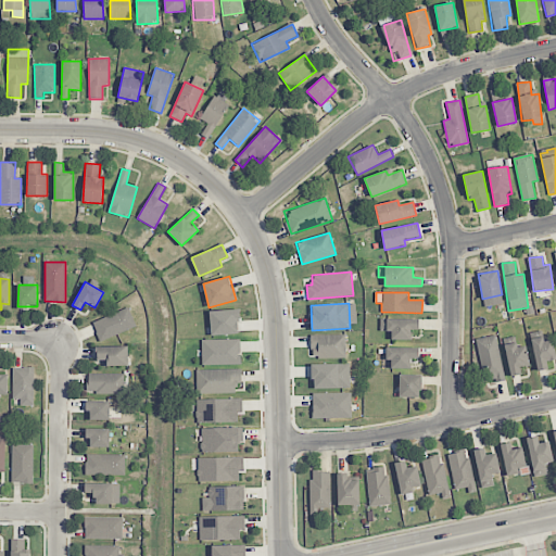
[(136,327),(129,308),(92,321),(99,341),(136,327)]
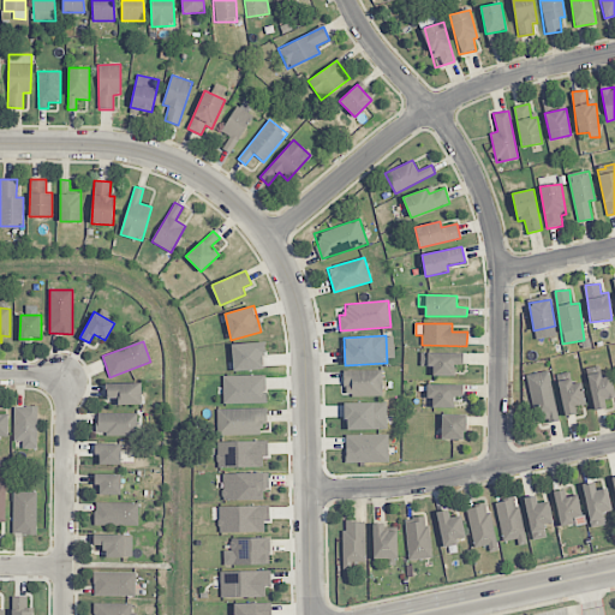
[(232,344),(233,371),(264,370),(264,342),(232,344)]
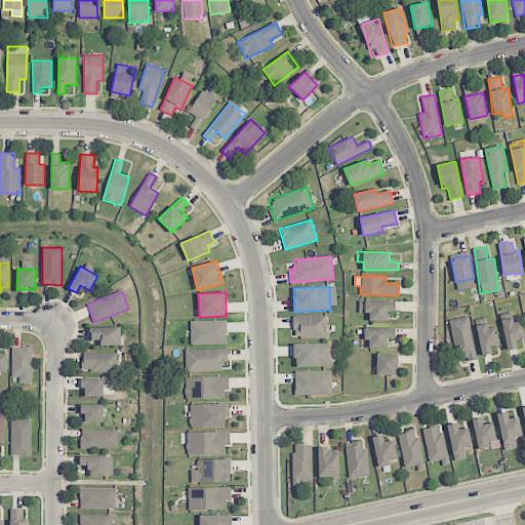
[(395,300),(359,300),(359,313),(369,313),(369,321),(389,321),(389,312),(396,312),(395,300)]
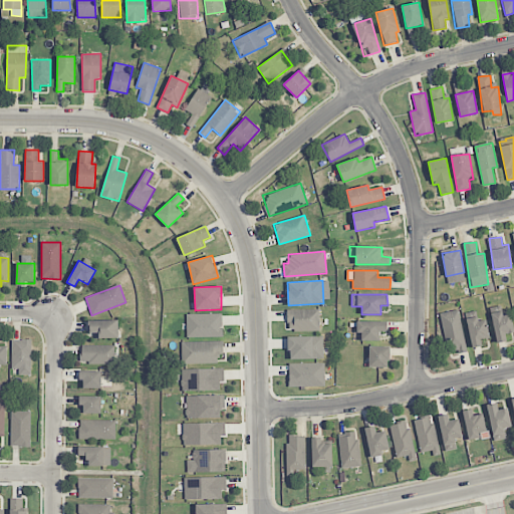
[(319,309),(288,309),(288,330),(319,330),(319,309)]
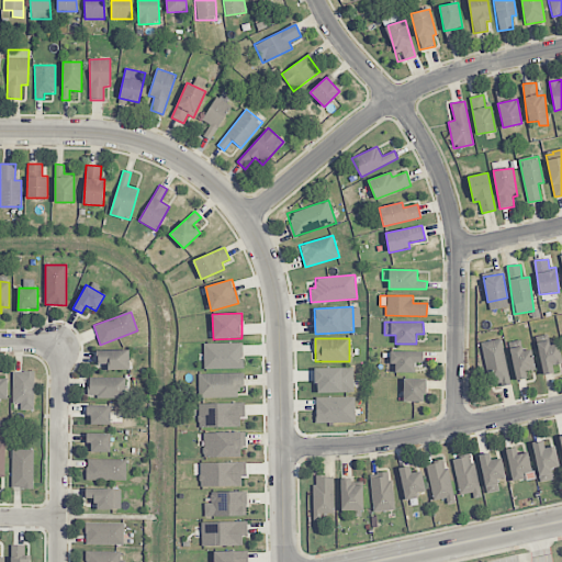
[(480,343),(491,389),(510,383),(501,338),(480,343)]
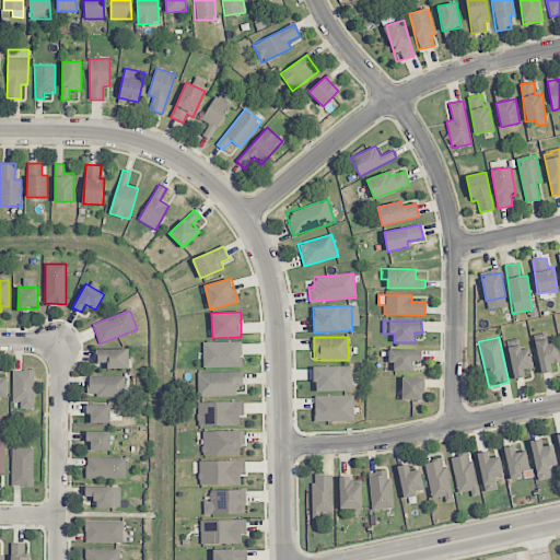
[(557,340),(536,342),(539,373),(551,372),(550,363),(559,363),(557,340)]
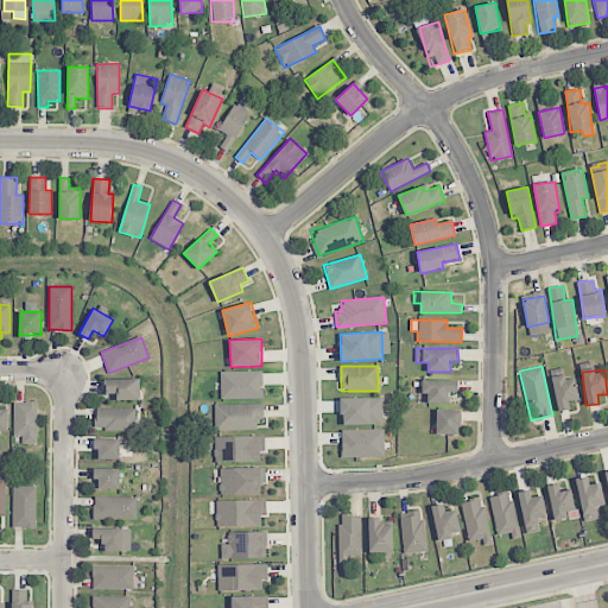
[(264,398),(263,371),(220,372),(221,399),(264,398)]
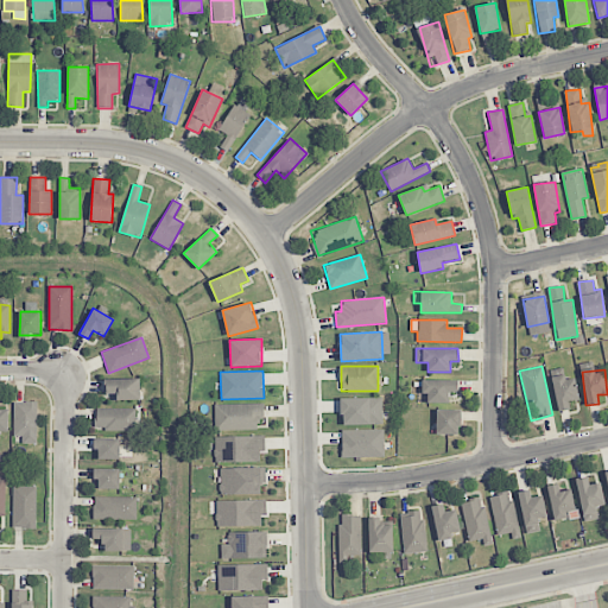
[(576,375),(553,378),(557,411),(570,410),(569,400),(578,399),(576,375)]
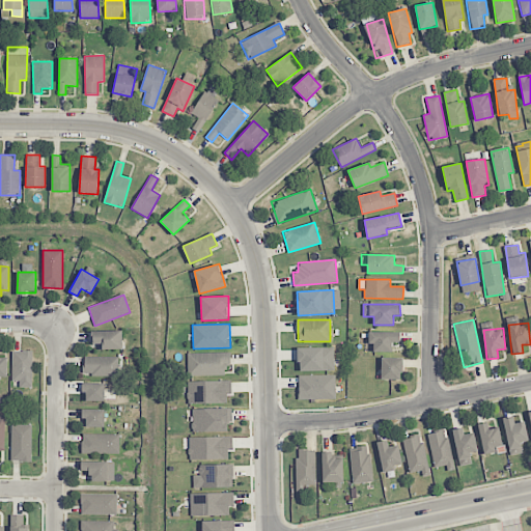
[(122,347),(122,330),(92,331),(92,348),(122,347)]
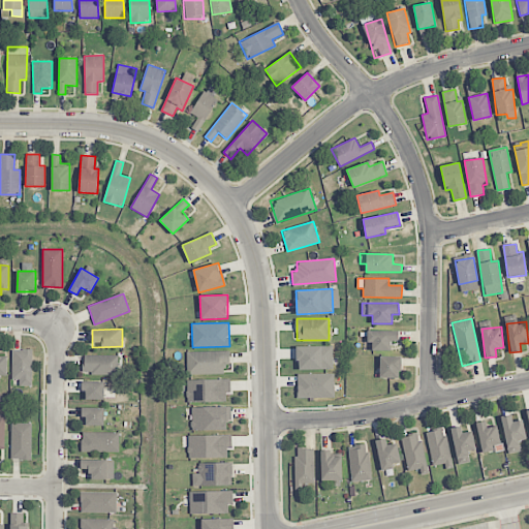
[(398,331),(369,331),(369,350),(391,350),(391,341),(398,341),(398,331)]
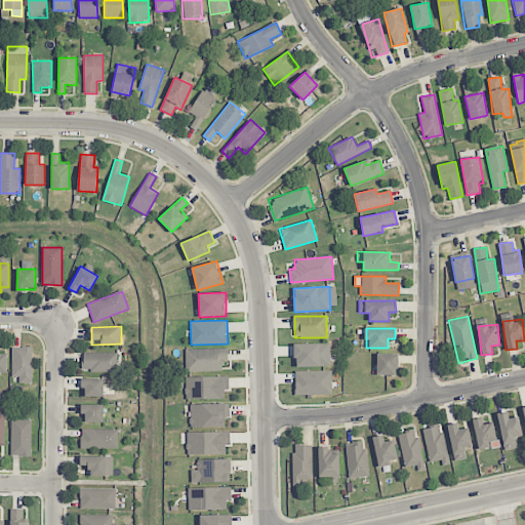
[(294,344),(295,367),(330,366),(330,342),(294,344)]
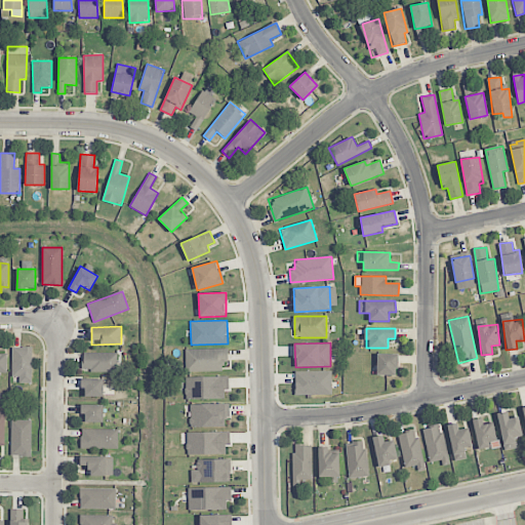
[(32,347),(11,347),(11,376),(18,376),(19,382),(32,382),(32,347)]
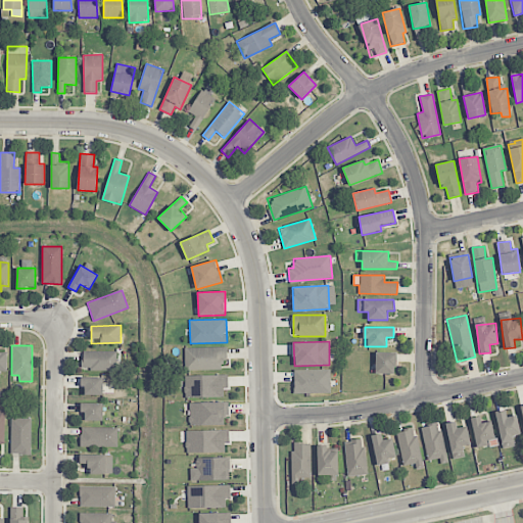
[(184,348),(185,370),(222,370),(222,360),(227,360),(227,347),(184,348)]
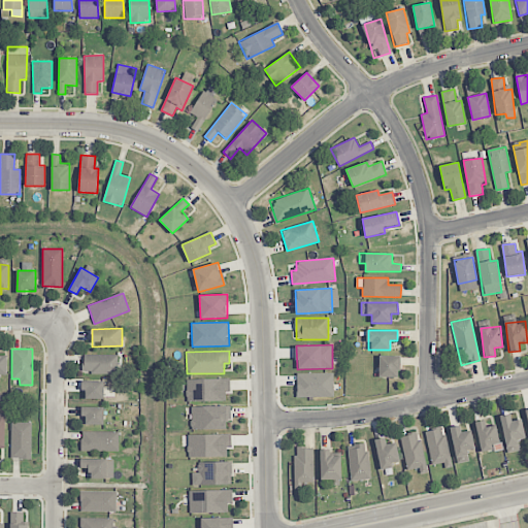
[(119,354),(83,355),(83,373),(119,373),(119,354)]
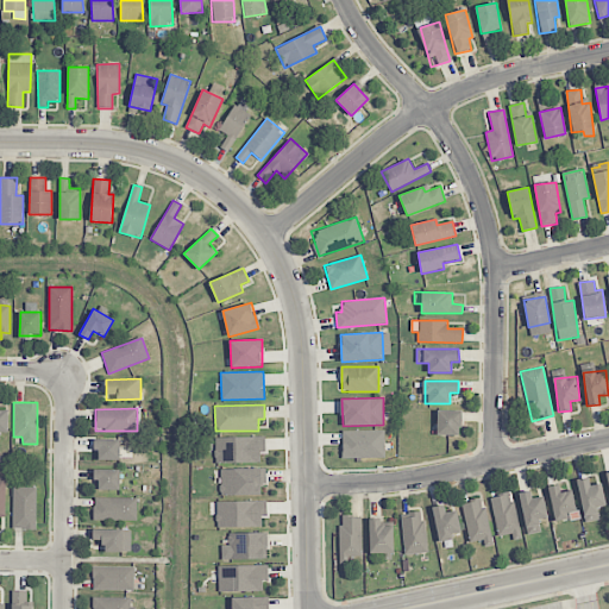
[(460,410),(438,409),(438,434),(460,435),(460,410)]
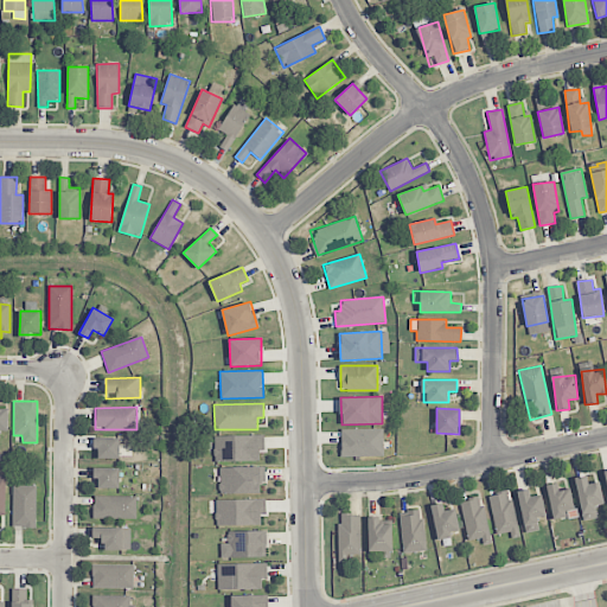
[(383,457),(383,428),(342,429),(342,457),(383,457)]
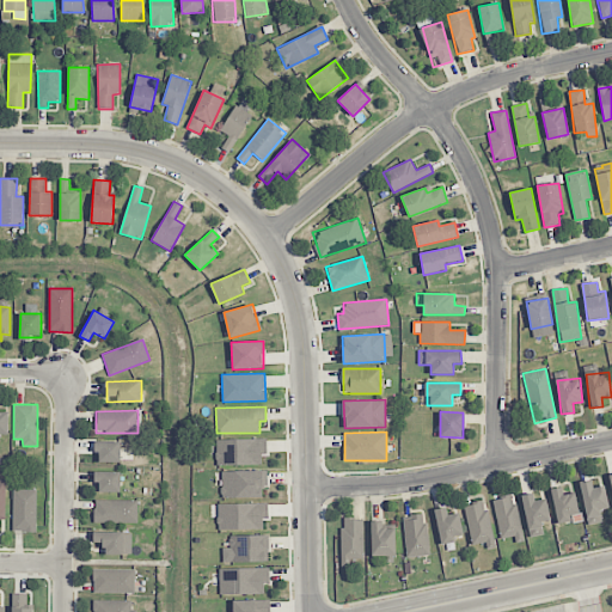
[(216,465),(262,464),(261,454),(267,454),(267,439),(216,440),(216,465)]
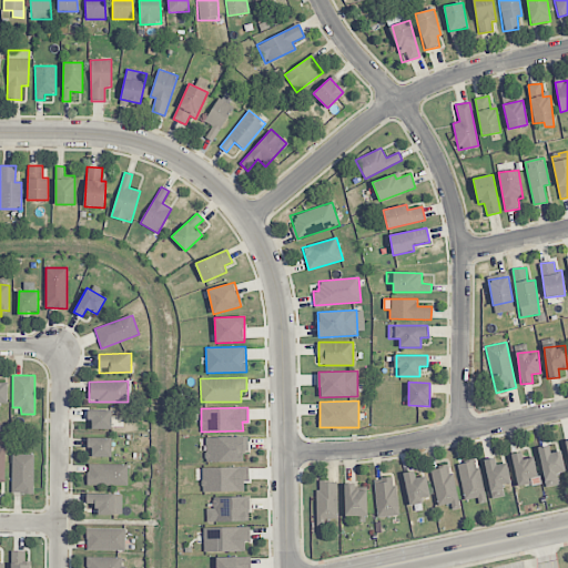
[(92,428),(112,429),(112,409),(88,409),(88,421),(92,421),(92,428)]
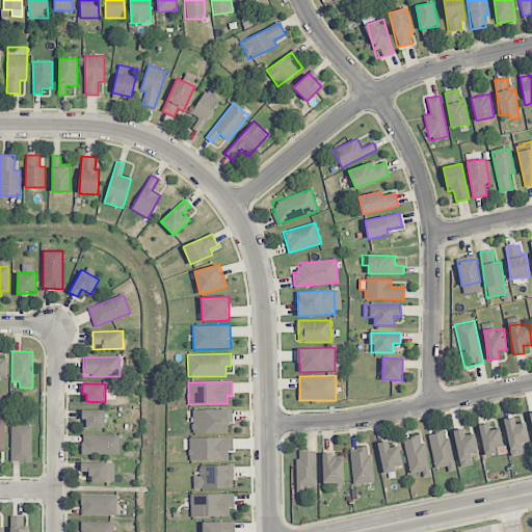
[(232,408),(192,409),(192,433),(228,432),(228,424),(233,424),(232,408)]
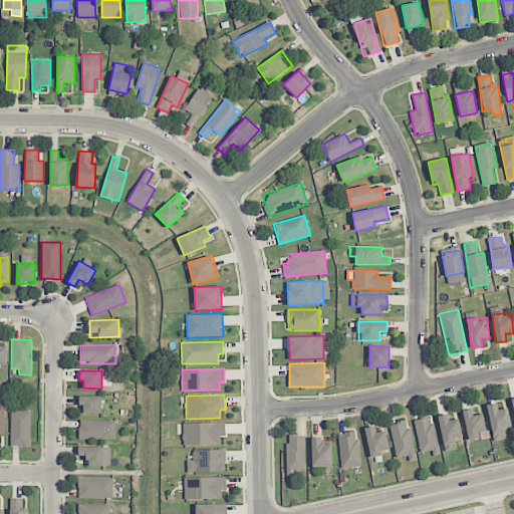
[(100,414),(101,397),(79,396),(79,414),(100,414)]
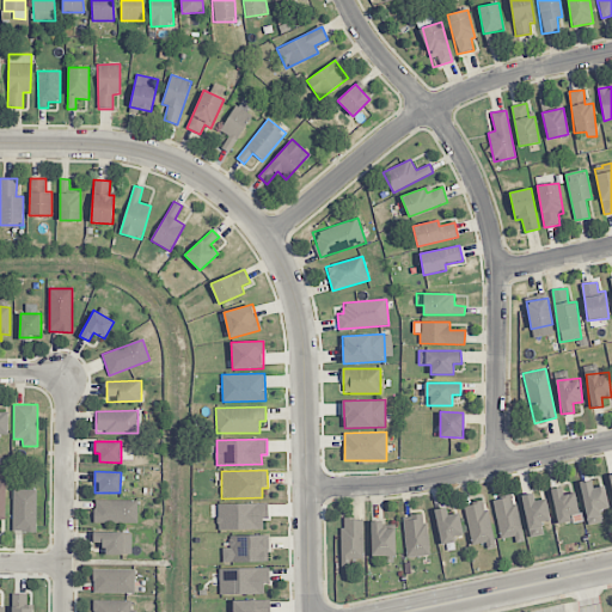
[(586,525),(601,522),(600,509),(607,509),(605,485),(593,488),(592,481),(581,482),(586,525)]
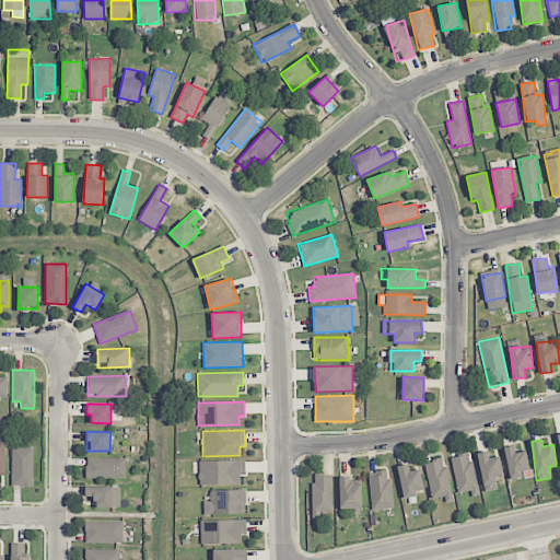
[(531,473),(525,451),(516,453),(514,445),(503,447),(510,478),(531,473)]
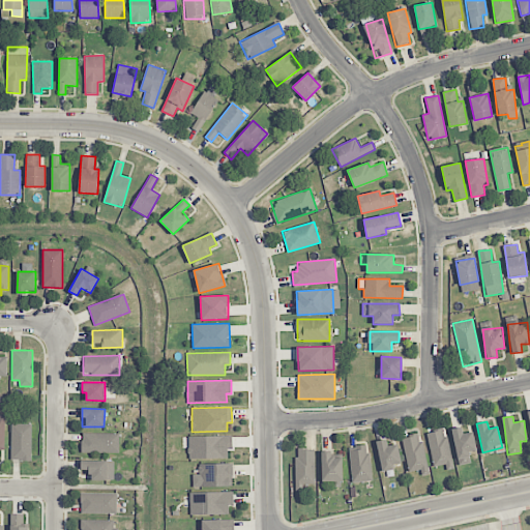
[(10,460),(31,461),(31,424),(11,424),(10,460)]
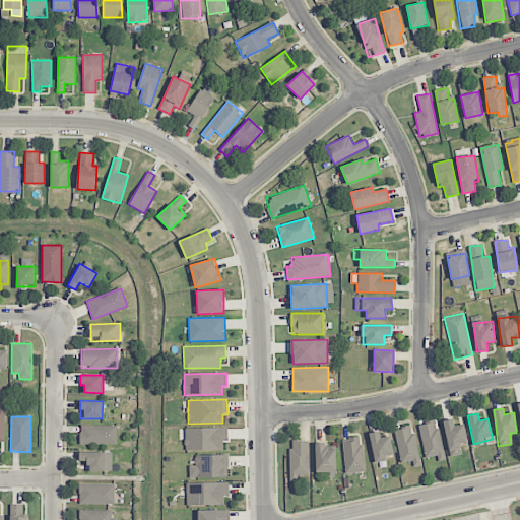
[(443,420),(450,456),(462,454),(460,444),(467,442),(464,424),(454,426),(453,418),(443,420)]
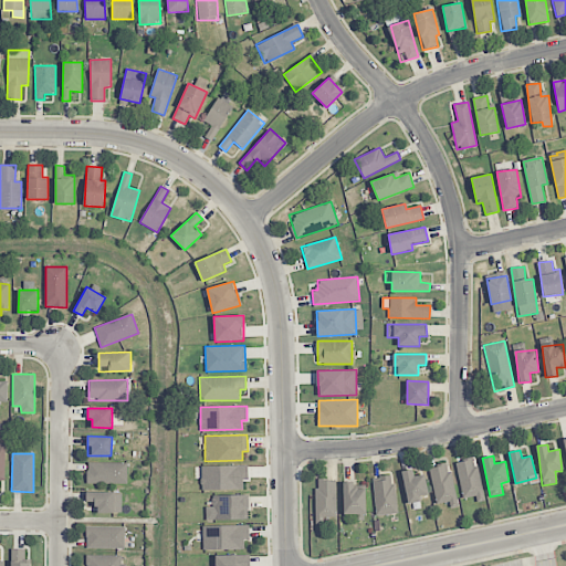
[(463,499),(475,495),(477,500),(484,498),(475,458),(456,462),(463,499)]
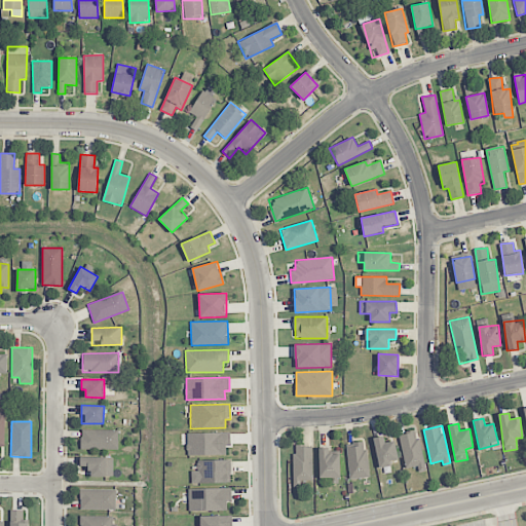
[(118,449),(118,429),(81,429),(81,449),(118,449)]
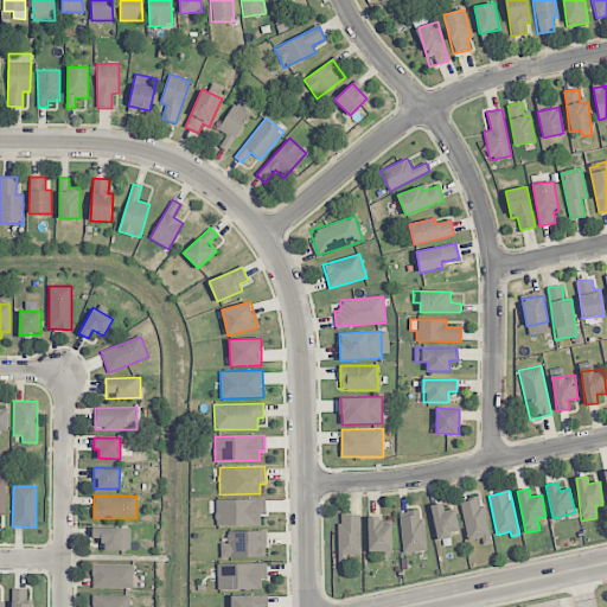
[(466,542),(489,540),(483,498),(461,500),(466,542)]
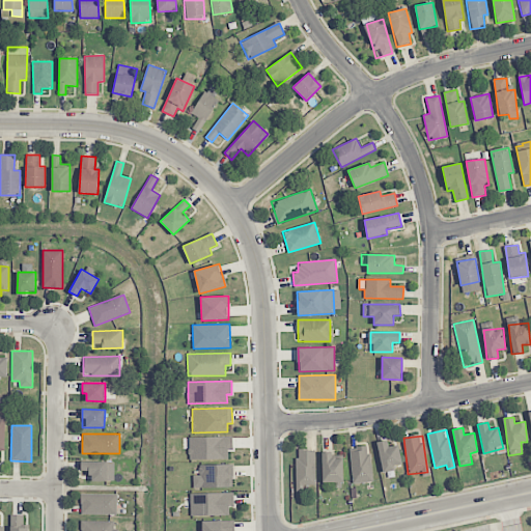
[(228,458),(227,450),(232,450),(232,437),(189,438),(189,459),(228,458)]
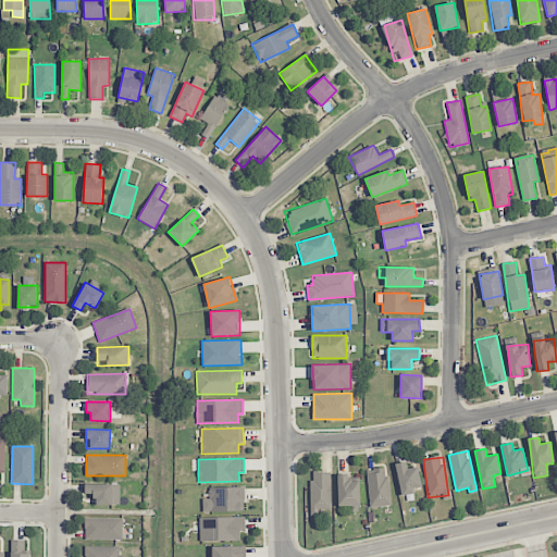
[(396,463),(399,493),(421,491),(419,467),(407,468),(407,462),(396,463)]
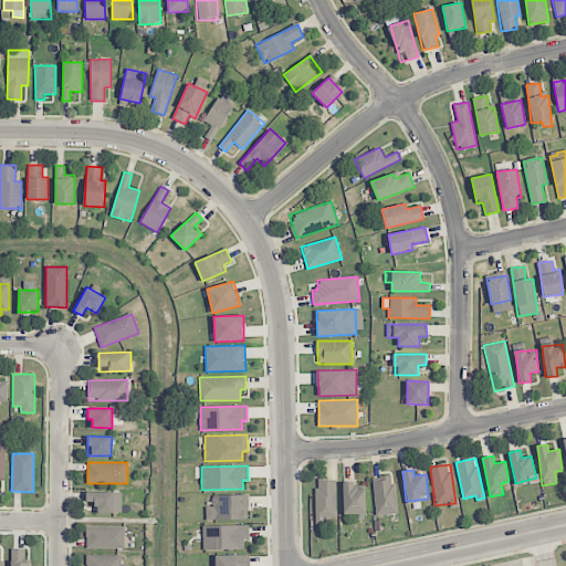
[(375,515),(396,514),(395,475),(374,475),(375,515)]
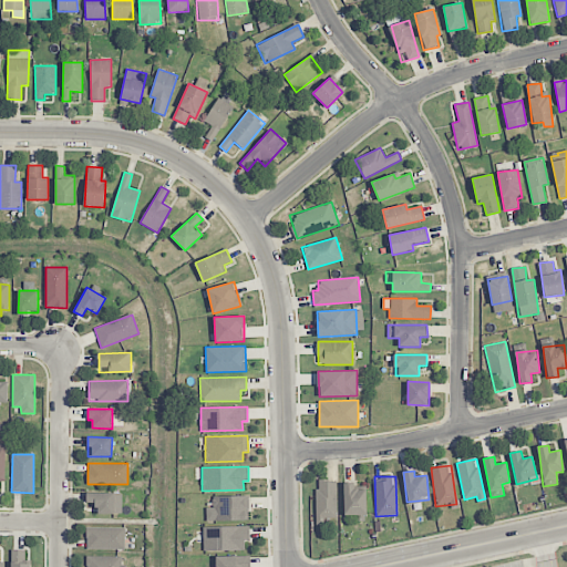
[(317,524),(325,524),(325,517),(337,517),(337,481),(316,481),(317,524)]
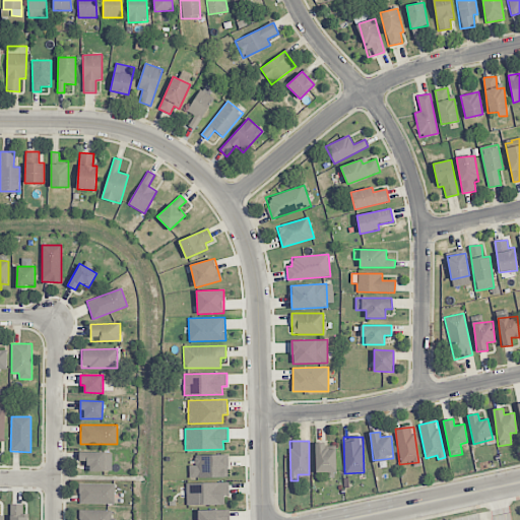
[(315,443),(315,472),(336,472),(336,449),(325,449),(325,443),(315,443)]
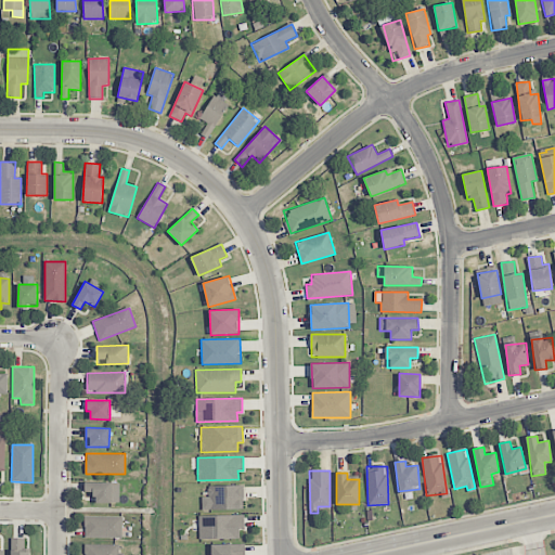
[(119,482),(85,482),(85,492),(94,492),(94,503),(119,503),(119,482)]
